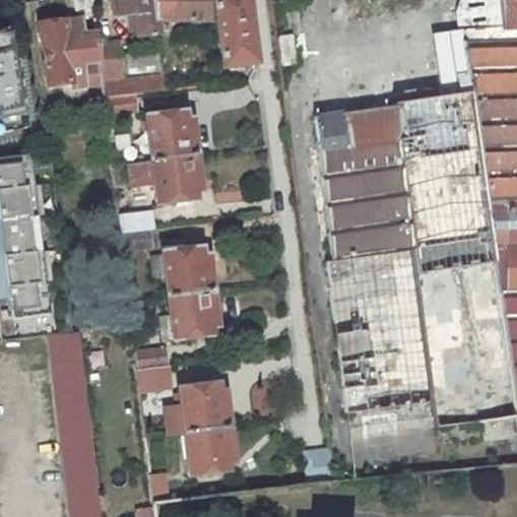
[(98,12),(95,0),(76,0),(78,9),(84,14),(98,12)]
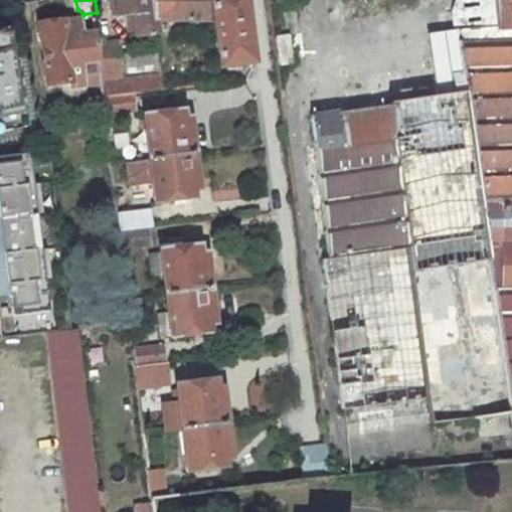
[(118,0),(120,14),(136,12),(138,33),(159,31),(157,17),(156,17),(153,0),(118,0)]
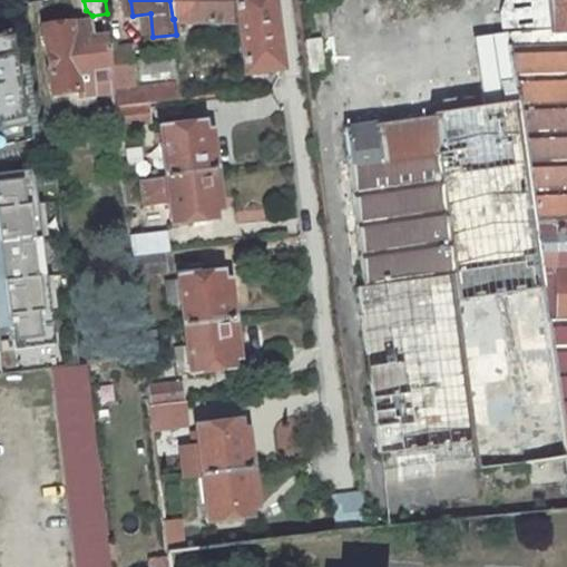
[(174,19),(237,19),(238,19),(235,0),(169,0),(173,19),(174,19)]
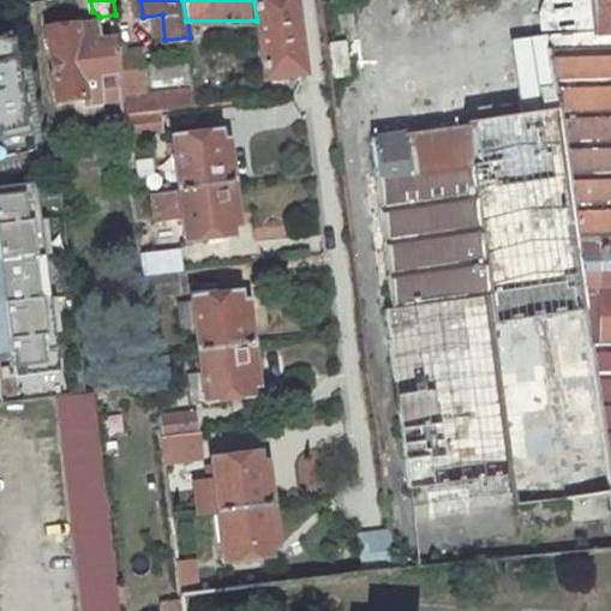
[(253,0),(257,21),(256,21),(263,76),(263,78),(265,78),(304,73),(293,0),(253,0)]
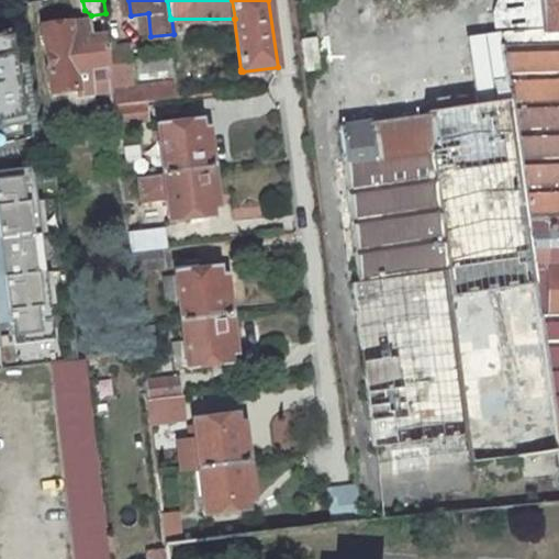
[(544,25),(539,0),(500,0),(498,10),(501,30),(544,25)]
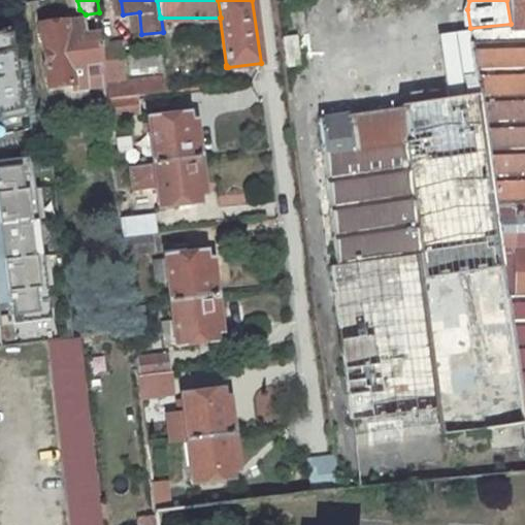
[(470,28),(480,94),(524,414),(524,0),(506,0),(511,24),(470,28)]
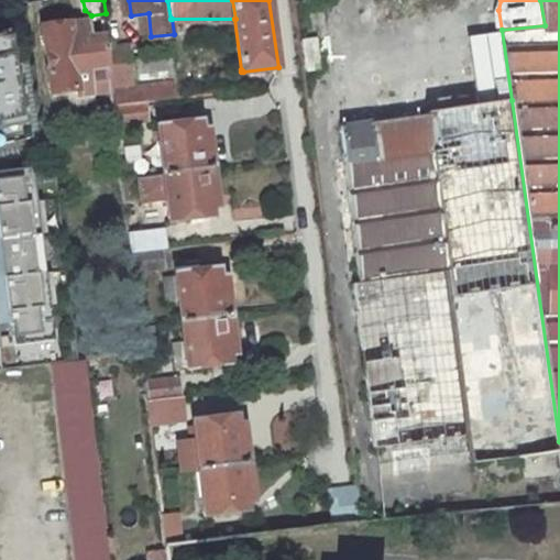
[(110,54),(108,34),(91,36),(90,20),(45,25),(53,90),(90,85),(97,89),(113,88),(114,87),(110,54)]
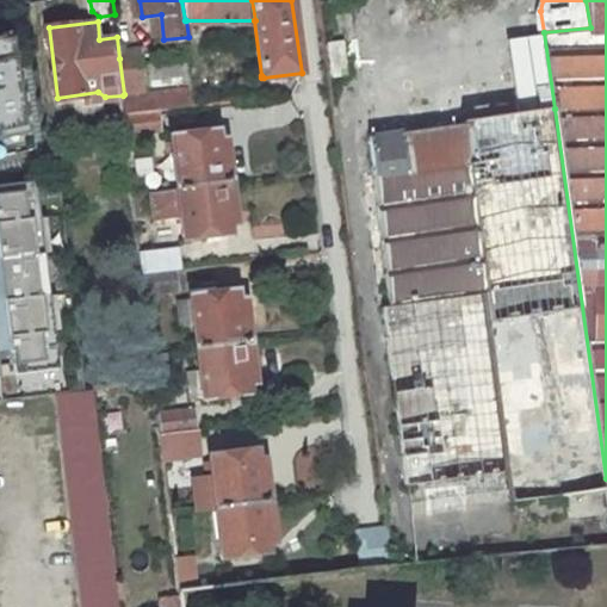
[(509,38),(521,113),(555,109),(544,32),(509,38)]
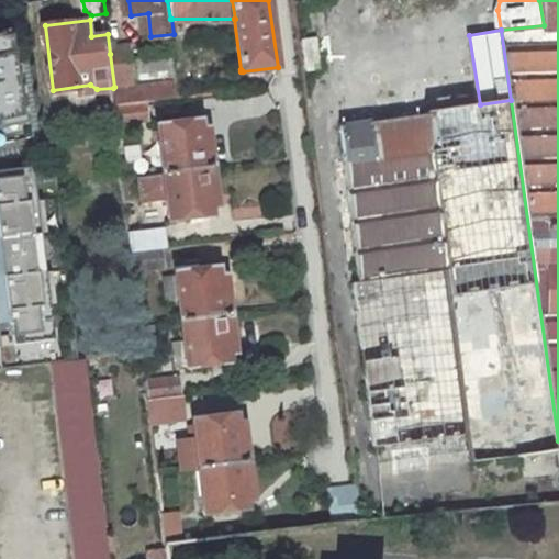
[(0,116),(23,112),(11,31),(0,33),(0,116)]
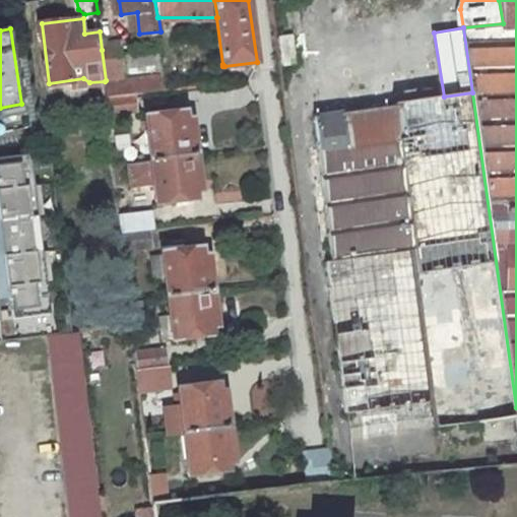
[(295,33),(280,35),(283,63),(298,61),(295,33)]
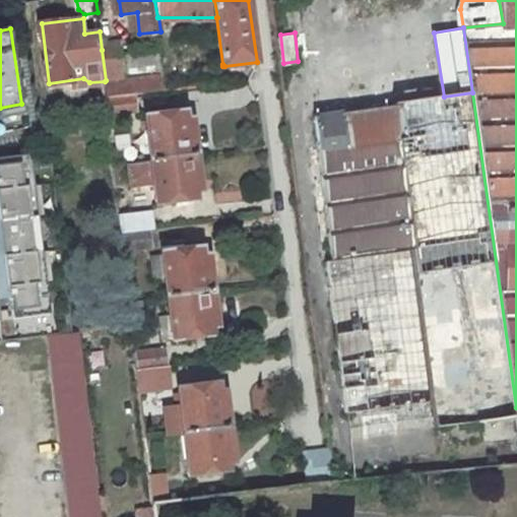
[(124,51),(123,48),(102,50),(106,80),(105,81),(106,95),(136,91),(167,88),(162,47),(124,51)]
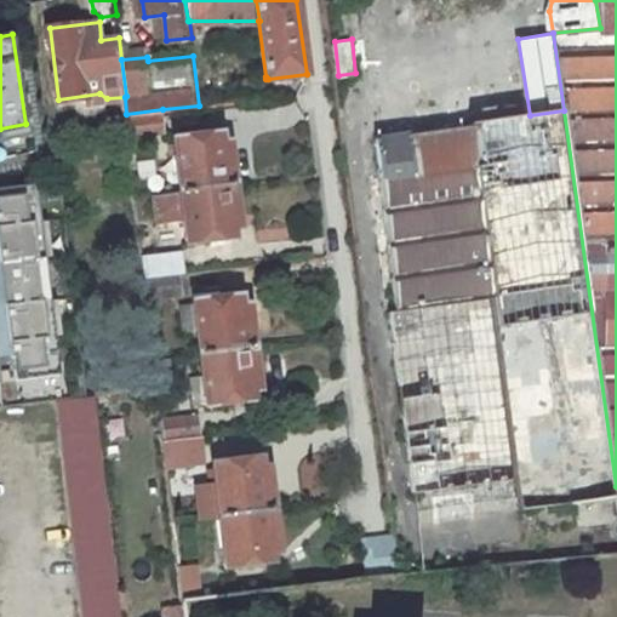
[(166,131),(163,109),(126,114),(129,135),(166,131)]
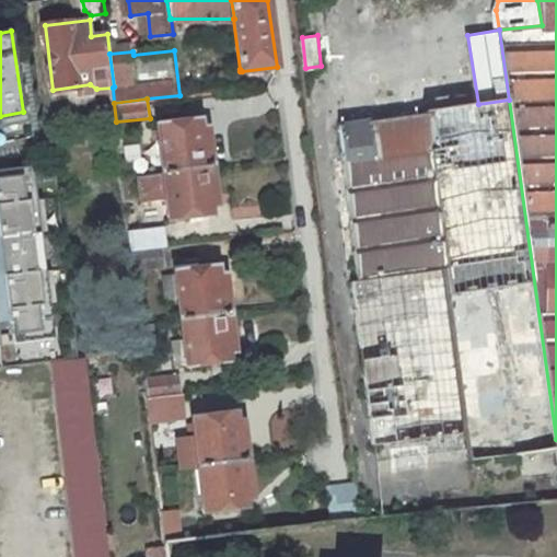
[(429,147),(468,431),(472,457),(556,447),(556,439),(509,100),(478,104),(431,112),(436,146),(429,147)]
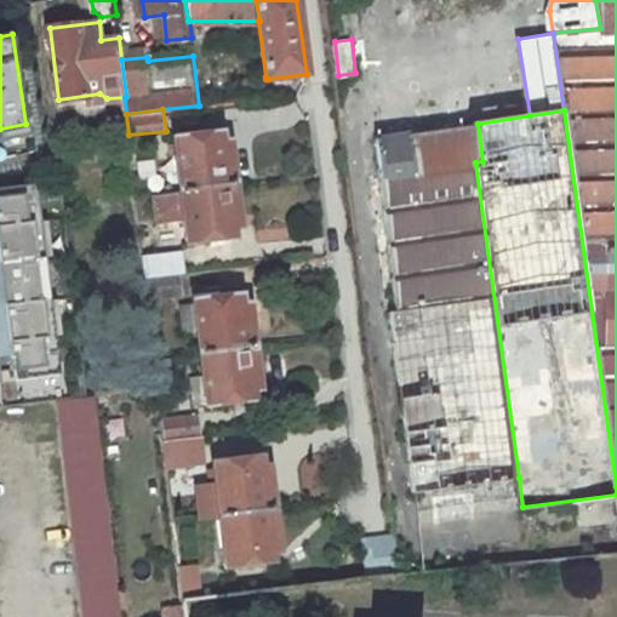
[(415,491),(519,478),(475,163),(483,161),(478,124),(377,138),(382,176),(372,177),(382,250),(390,249),(398,309),(392,310),(415,491)]
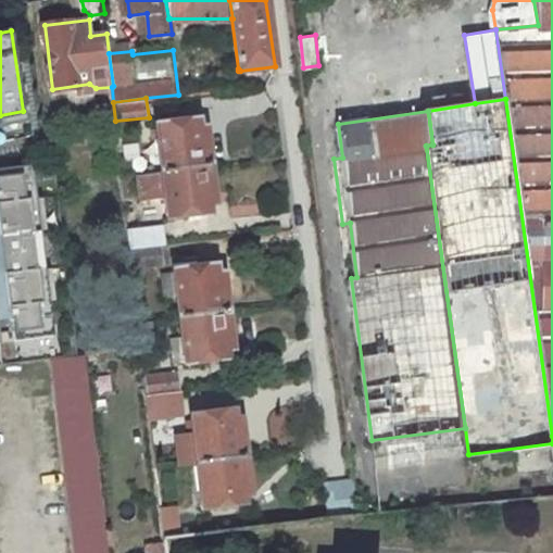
[(158,123),(164,170),(212,163),(208,126),(200,127),(199,117),(158,123)]
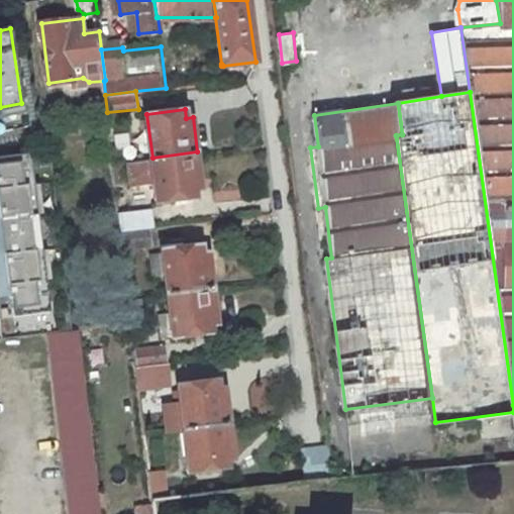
[(0,218),(10,304),(10,305),(14,304),(15,314),(52,309),(32,151),(0,155),(0,218)]
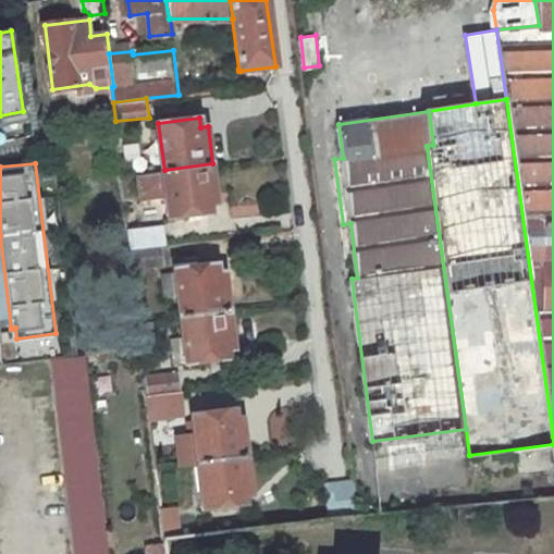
[(139,172),(143,197),(167,194),(170,216),(189,213),(191,219),(211,216),(210,201),(217,200),(212,163),(164,170),(139,172)]
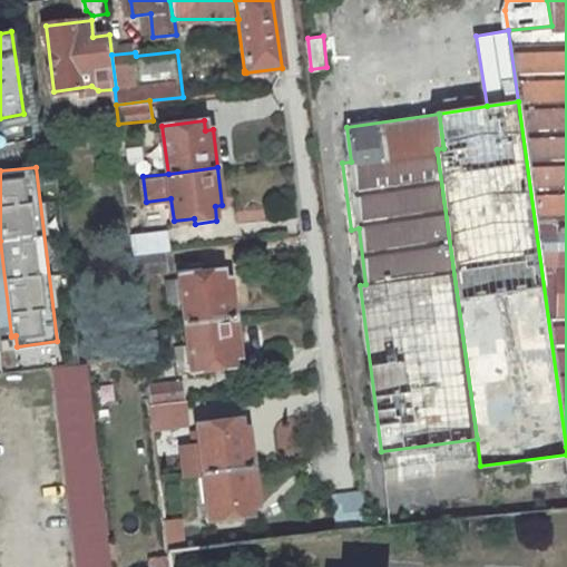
[(139,203),(136,177),(125,178),(128,204),(139,203)]
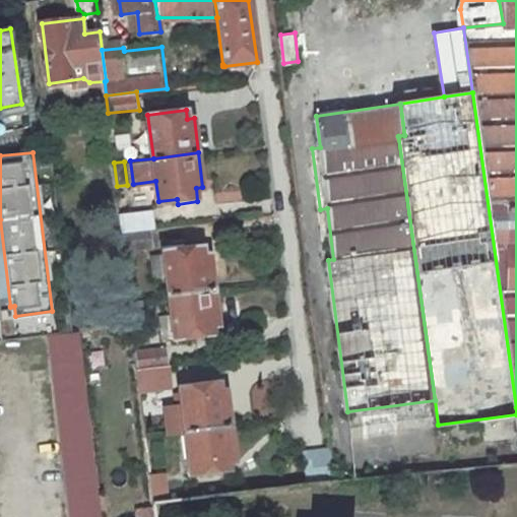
[(152,209),(120,212),(122,231),(151,228),(154,227),(152,209)]
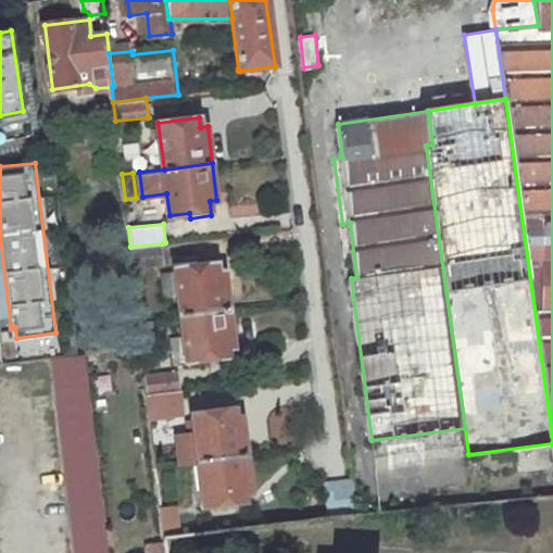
[(0,235),(0,325),(0,328),(11,327),(0,235)]
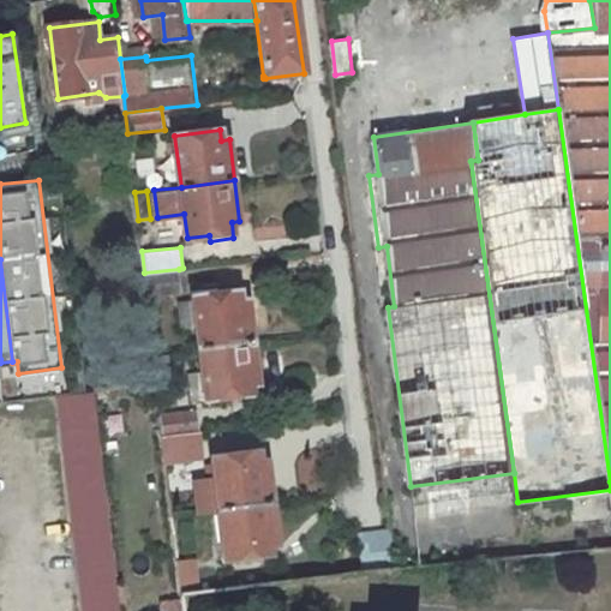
[(147,294),(181,289),(179,269),(144,273),(147,294)]
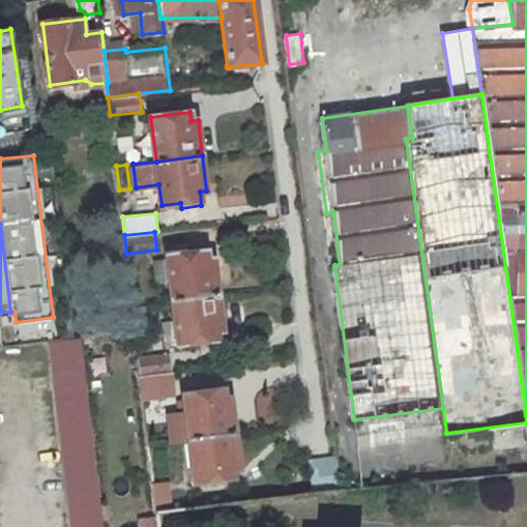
[(170,280),(172,300),(218,294),(214,259),(208,260),(207,252),(204,252),(203,246),(189,247),(188,239),(165,242),(167,257),(156,258),(159,281),(170,280)]
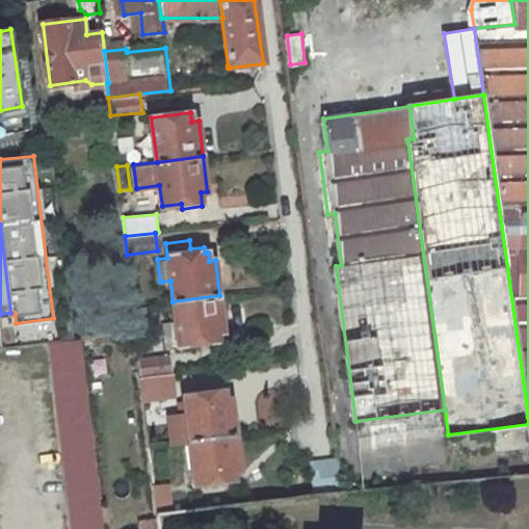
[(167,345),(178,344),(179,345),(203,343),(204,348),(215,346),(214,341),(218,341),(217,333),(225,332),(219,295),(173,301),(175,320),(164,321),(167,345)]
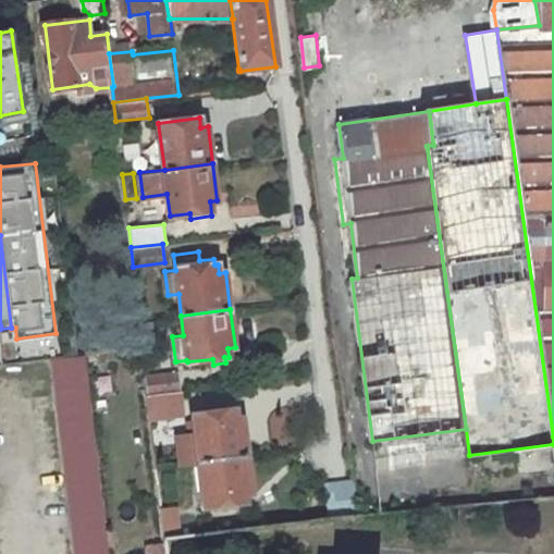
[(158,343),(155,319),(140,320),(143,344),(158,343)]
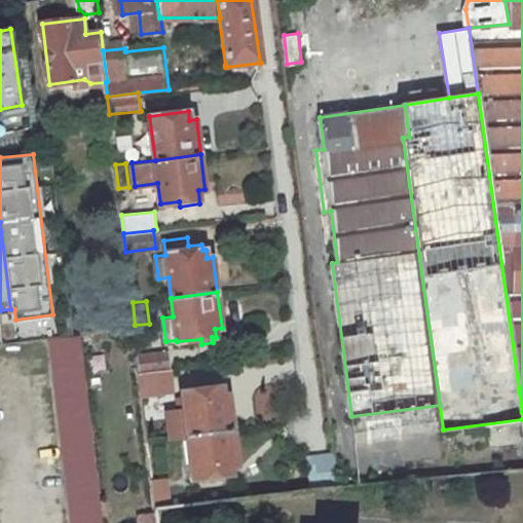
[(104,522),(81,333),(50,337),(72,522),(104,522)]
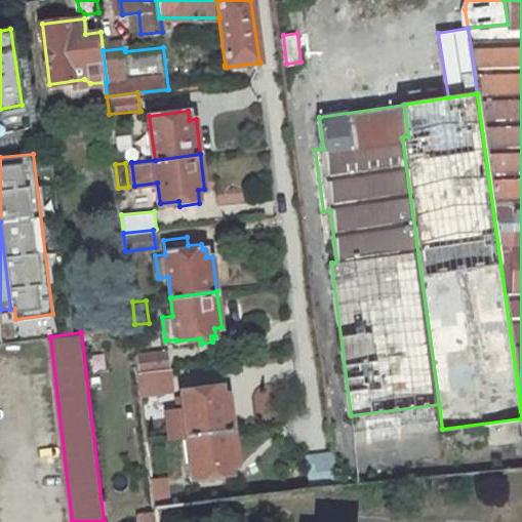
[(168,350),(138,354),(141,371),(171,367),(168,350)]
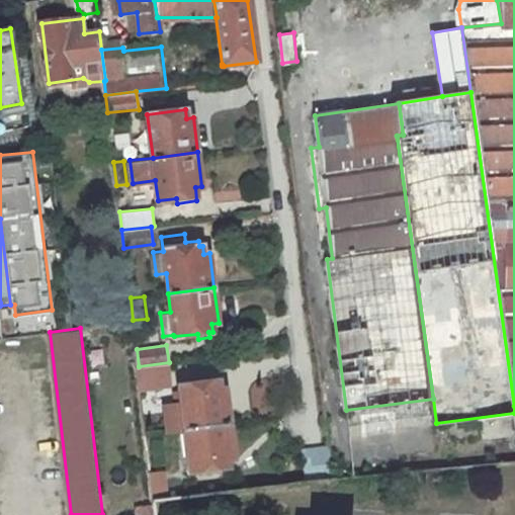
[(171,383),(169,362),(139,366),(141,387),(171,383)]
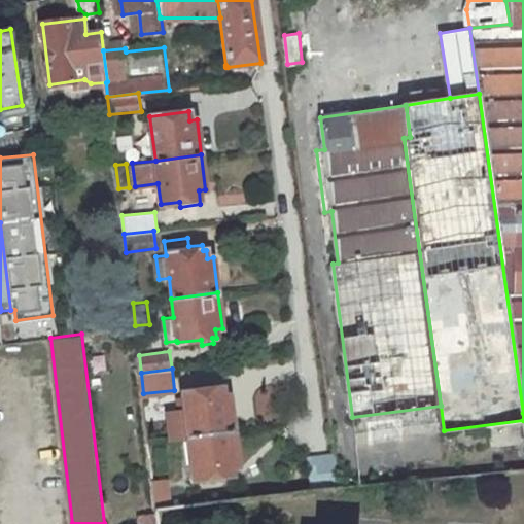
[(221,387),(182,392),(185,414),(170,416),(173,439),(188,437),(234,430),(230,395),(222,396),(221,387)]
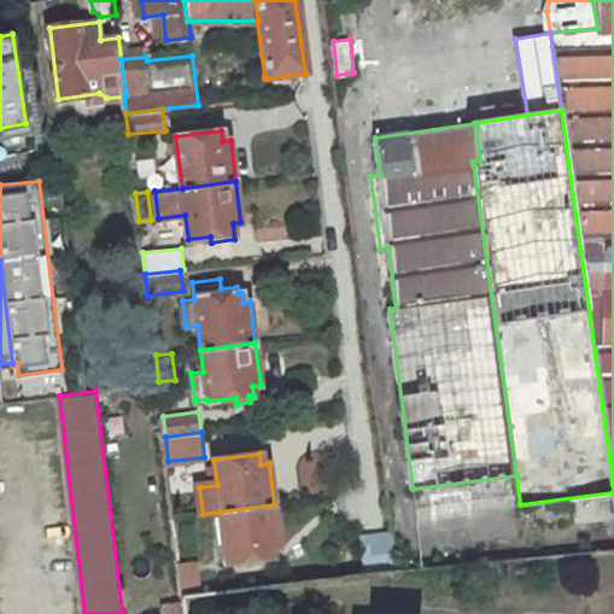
[(520,504),(516,475),(413,489),(416,519),(520,504)]
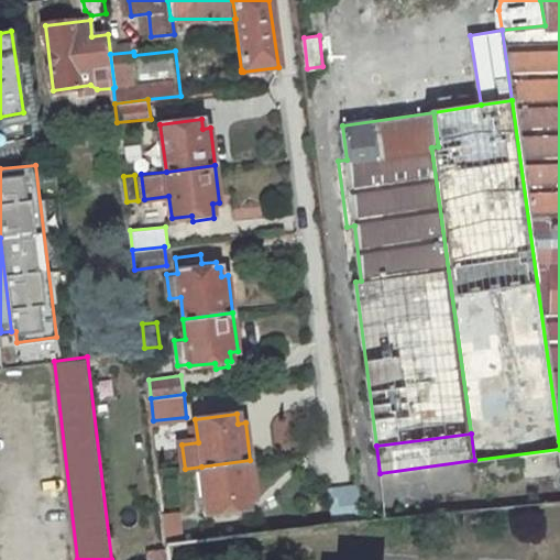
[(254,497),(250,460),(201,467),(207,513),(249,507),(248,498),(254,497)]
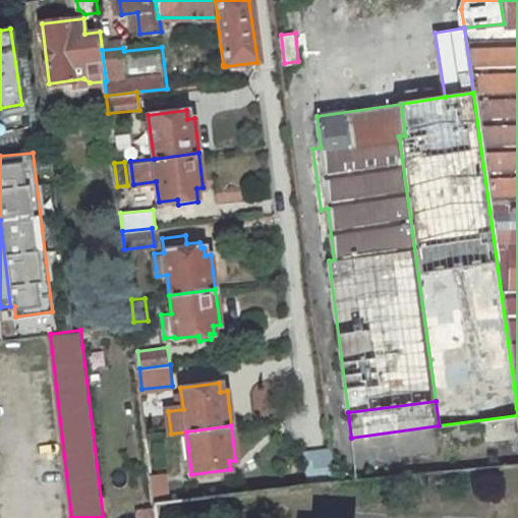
[(167,473),(152,475),(156,503),(170,502),(167,473)]
